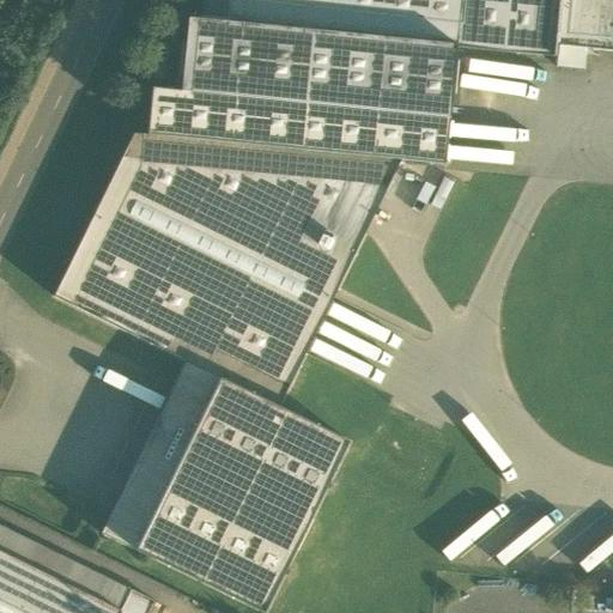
[(449,120),(456,48),(460,0),(204,0),(201,20),(188,19),(181,92),(449,120)]
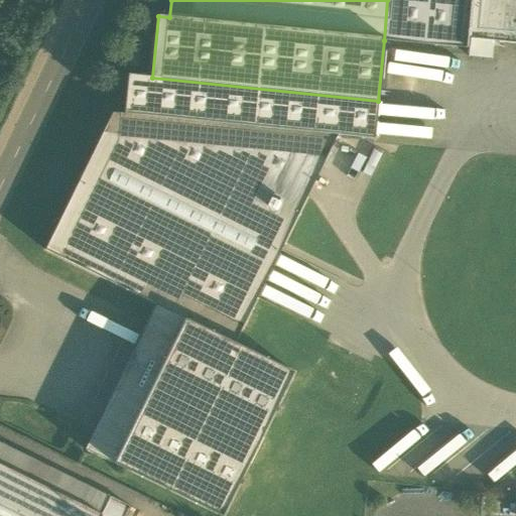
[(387,0),(384,40),(465,48),(470,0),(387,0)]
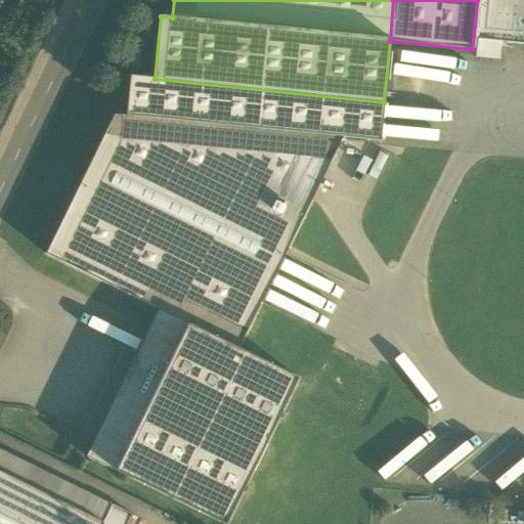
[(523,0),(477,0),(472,49),(476,49),(477,40),(523,44),(523,0)]
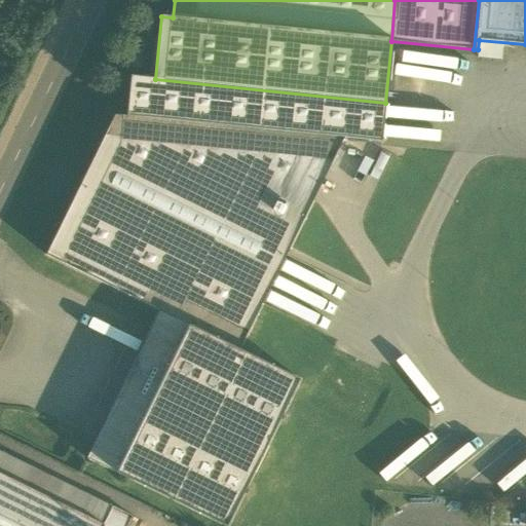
[(381,142),(385,103),(155,79),(130,77),(126,117),(343,139),(381,142)]
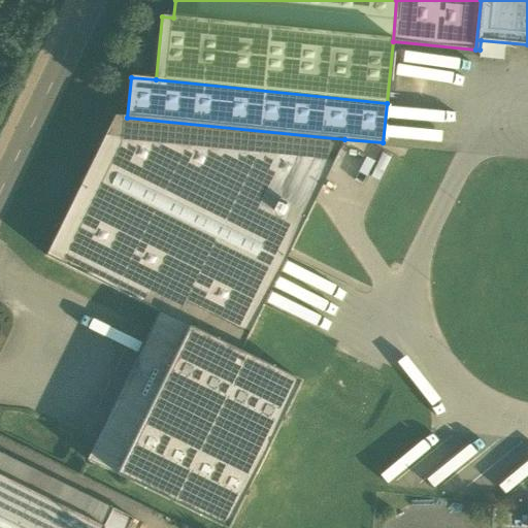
[(344,139),(127,118),(114,117),(45,257),(160,312),(239,352),(344,139)]
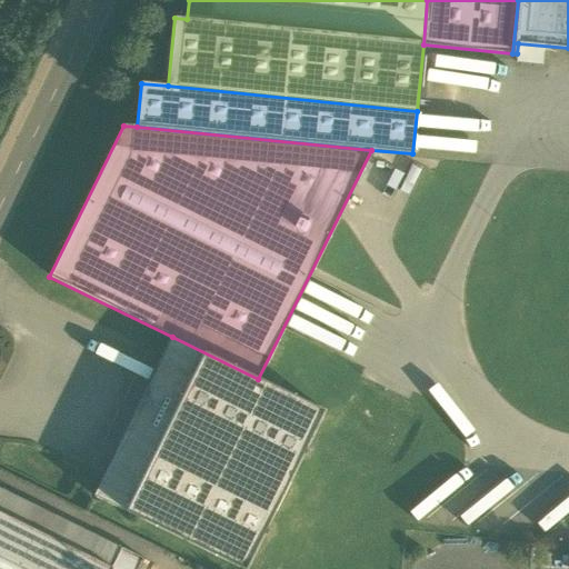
[(320,318),(337,326),(328,345),(349,355),(369,316),(331,297),(320,318)]
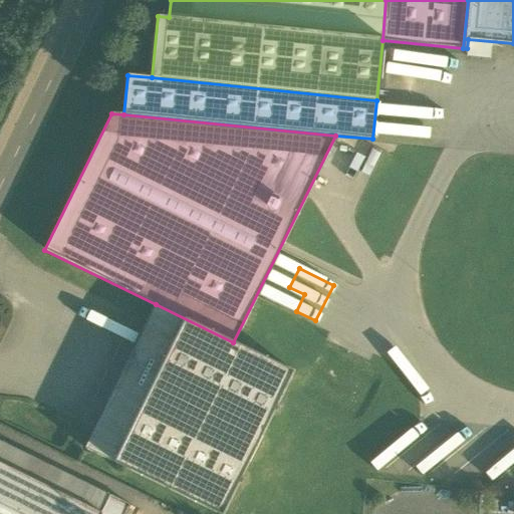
[(84,448),(218,513),(222,513),(292,371),(233,342),(156,304),(84,448)]
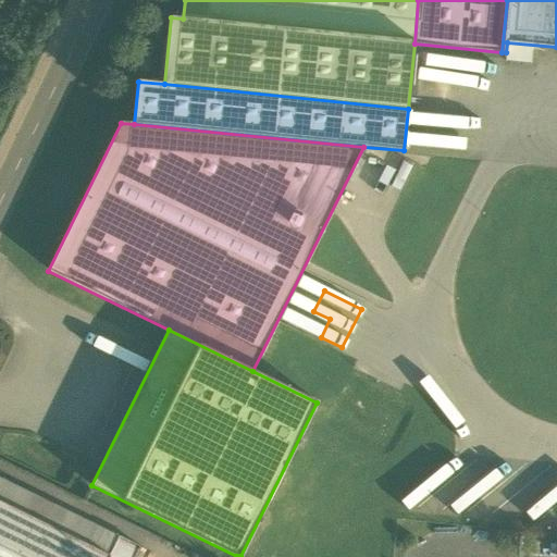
[(0,502),(109,556),(119,536),(0,479),(0,502)]
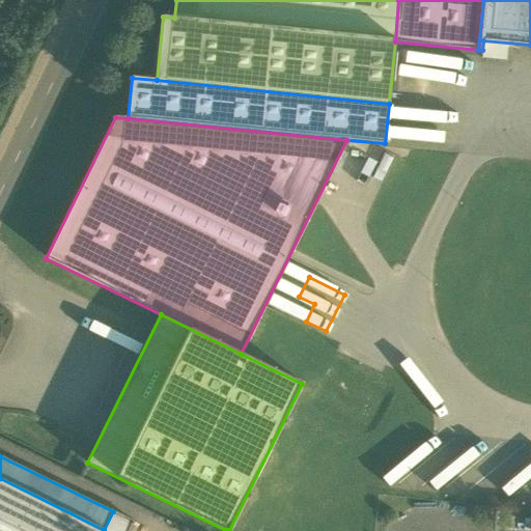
[(0,530),(128,530),(133,522),(113,511),(104,530),(0,478),(0,530)]
